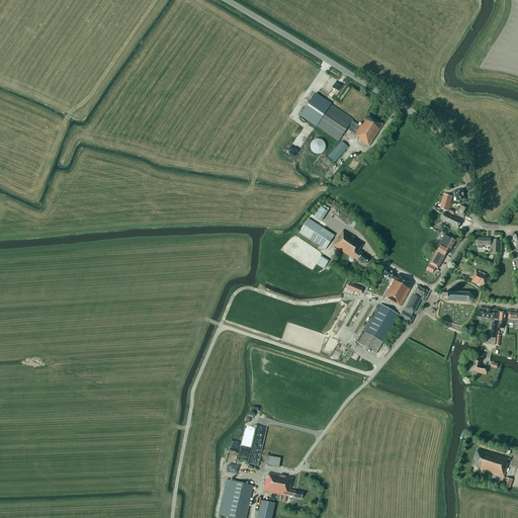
[(358,140),(369,147),(382,124),(367,115),(360,126),(352,121),(353,120),(315,94),(300,115),(339,142),(346,130),(354,135),(354,136),(359,139),(358,140)]
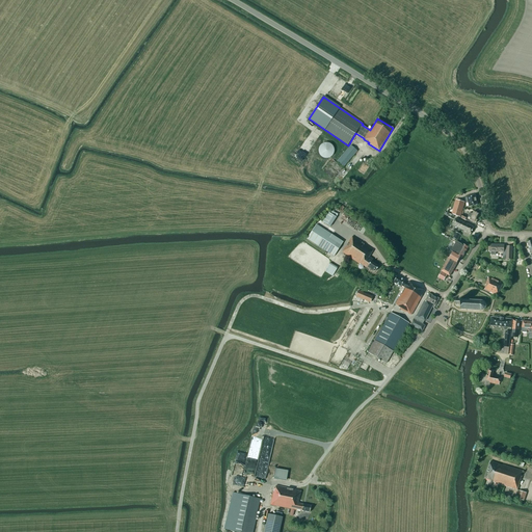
[(326,143),(325,143),(323,143),(322,144),(321,144),(320,145),(319,147),(319,149),(318,150),(318,152),(319,154),(320,155),(321,156),(322,158),(323,158),(325,159),(326,159),(328,159),(330,158),(331,157),(333,156),(334,154),(335,152),(335,151),(334,149),(334,148),(333,145),(331,144),(329,143),(328,143),(326,143)]
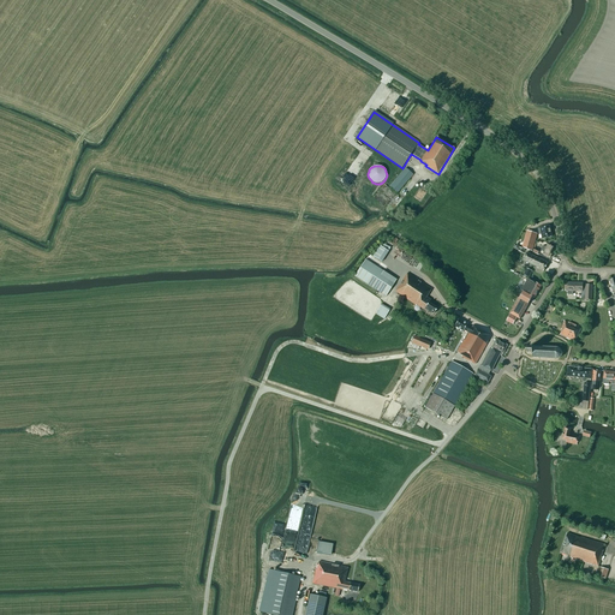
[(389,186),(398,193),(413,174),(406,168),(389,186)]
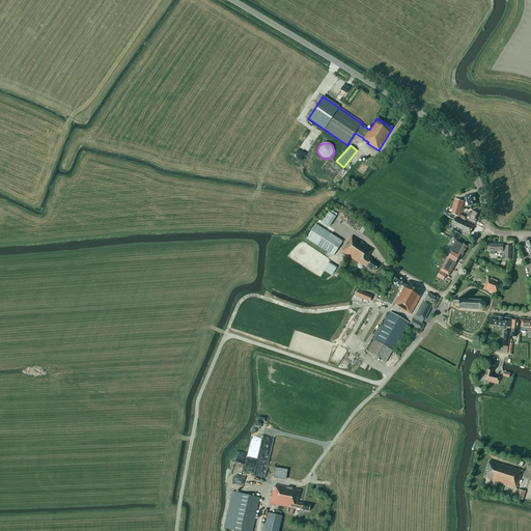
[(332,179),(342,168),(332,159),(322,170),(332,179)]
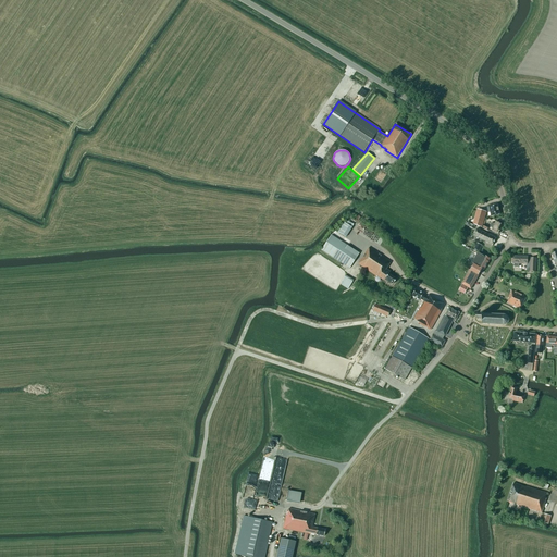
[(491,217),(499,214),(498,203),(489,206),(490,211),(491,217)]
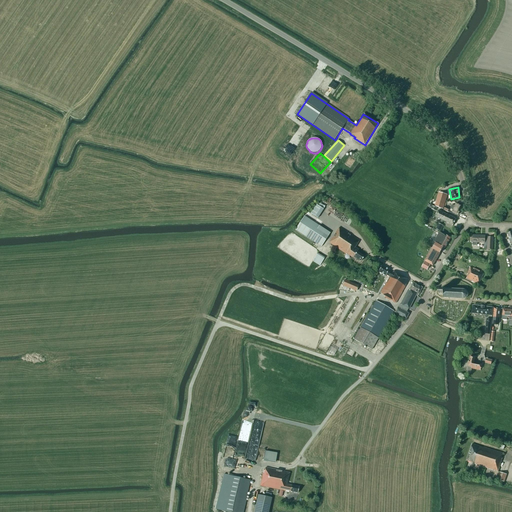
[(430,203),(430,205),(435,207),(443,209),(447,195),(439,192),(436,204),(430,203)]
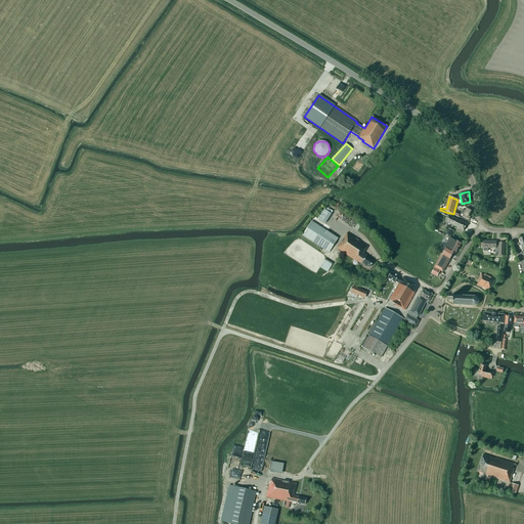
[(461,214),(464,215),(463,217),(469,220),(471,217),(470,216),(472,211),(467,208),(466,211),(463,210),(461,214)]
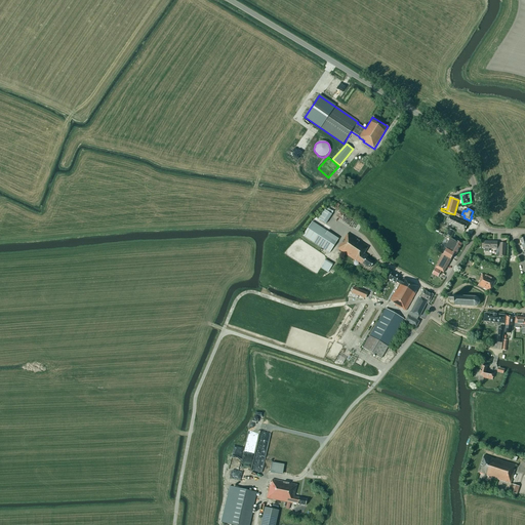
[(324,210),(319,219),(325,224),(331,214),(324,210)]
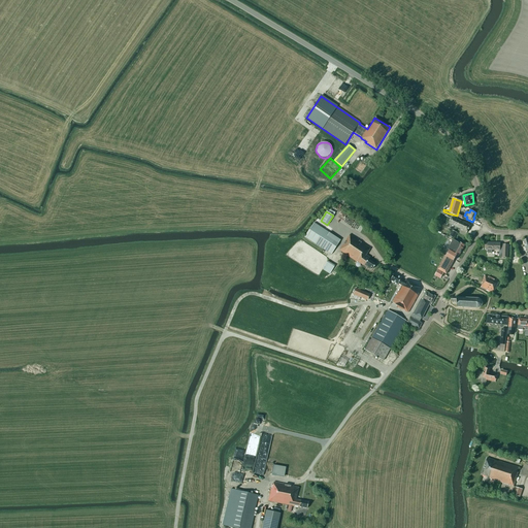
[(462,230),(462,231),(466,233),(467,232),(470,226),(452,217),(449,224),(462,230)]
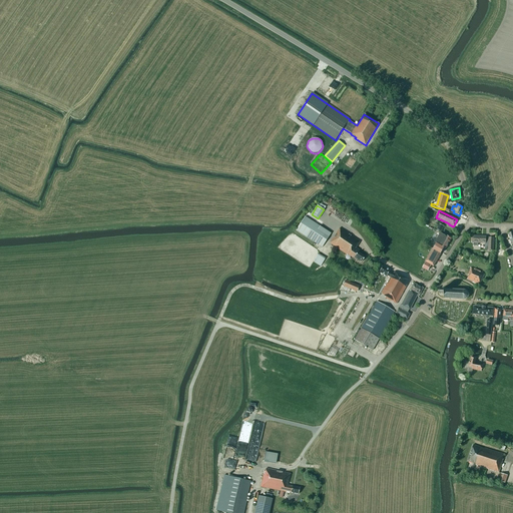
[(318,227),(320,224),(305,215),(296,229),(321,246),(328,236),(324,233),(325,231),(318,227)]
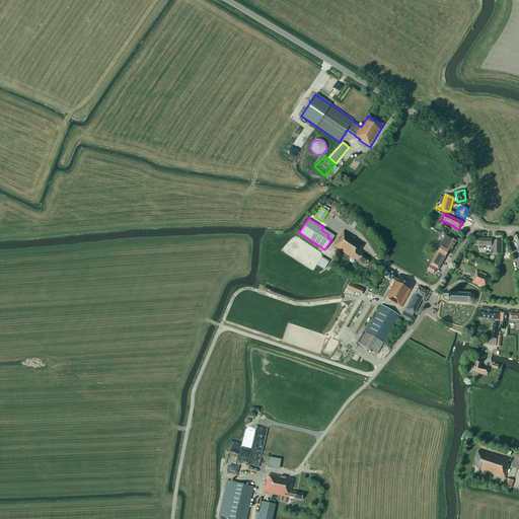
[(360,250),(364,244),(344,231),(334,246),(351,257),(358,262),(359,261),(366,266),(369,260),(362,255),(363,253),(360,250)]
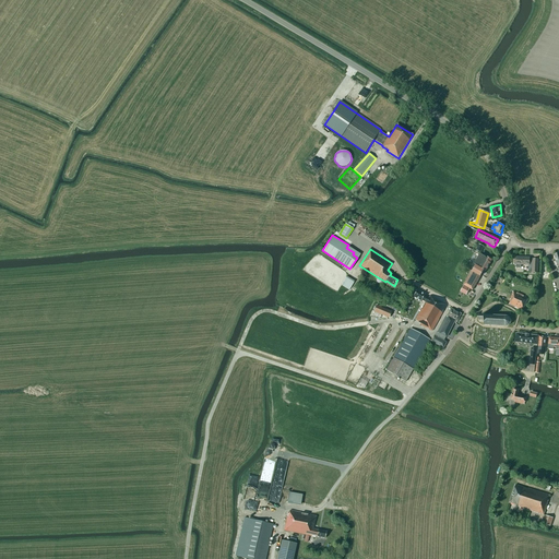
[(486,271),(492,260),(486,257),(486,258),(479,254),(473,266),(475,266),(472,272),(464,285),(473,290),(484,270),(486,271)]
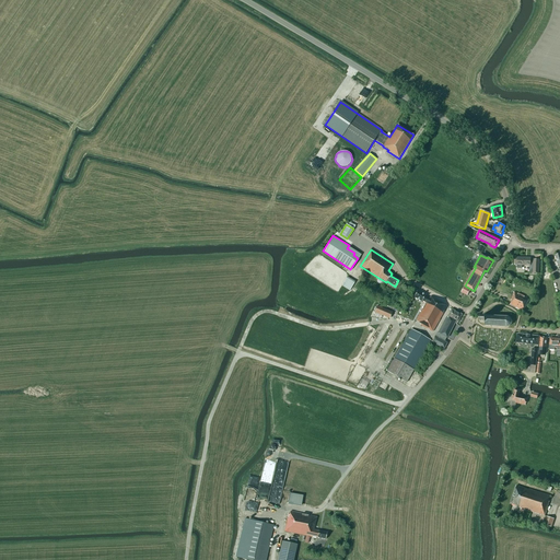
[(539,273),(539,263),(539,260),(531,259),(531,258),(517,258),(517,266),(517,268),(518,269),(521,269),(522,268),(522,266),(529,266),(529,273),(539,273)]
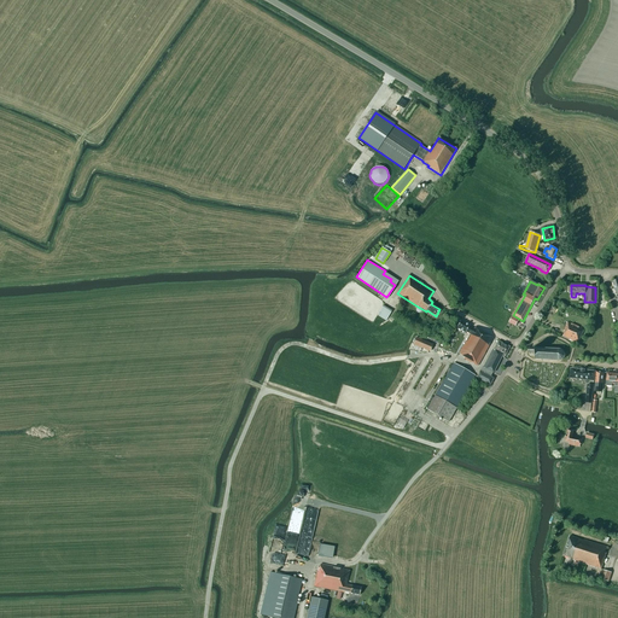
[(392,312),(383,305),(378,316),(386,321),(392,312)]
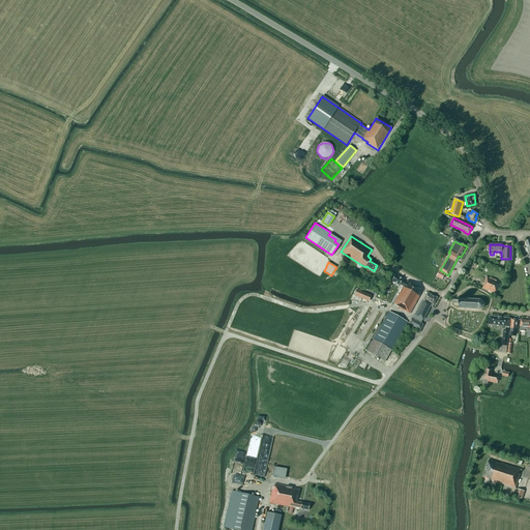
[(393,303),(399,306),(398,307),(409,315),(423,290),(407,281),(406,283),(402,281),(403,280),(395,275),(391,282),(392,282),(392,283),(394,284),(395,284),(399,286),(400,285),(404,287),(393,303)]
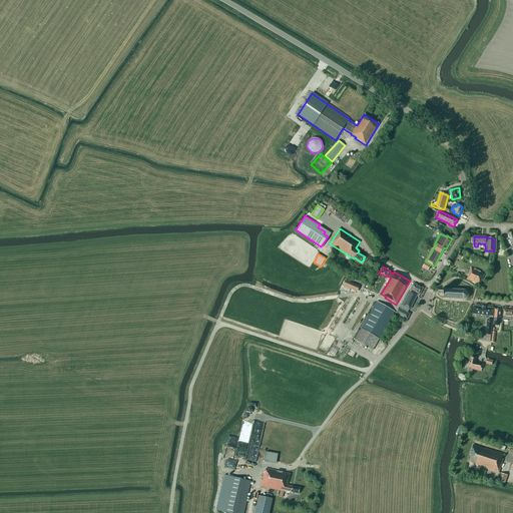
[(468,275),(469,276),(467,279),(480,285),(485,274),(472,268),(468,275)]
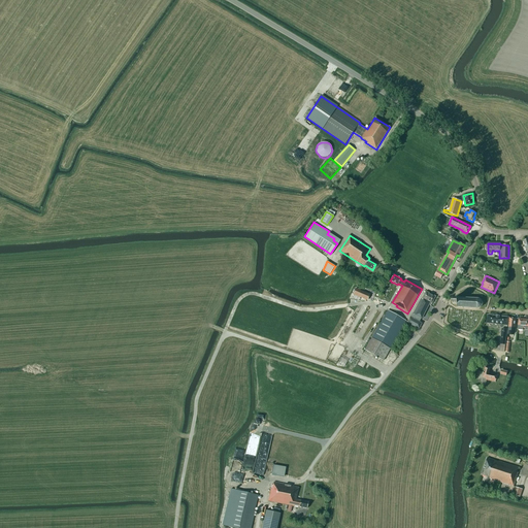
[(369,294),(356,289),(354,294),(367,300),(369,294)]
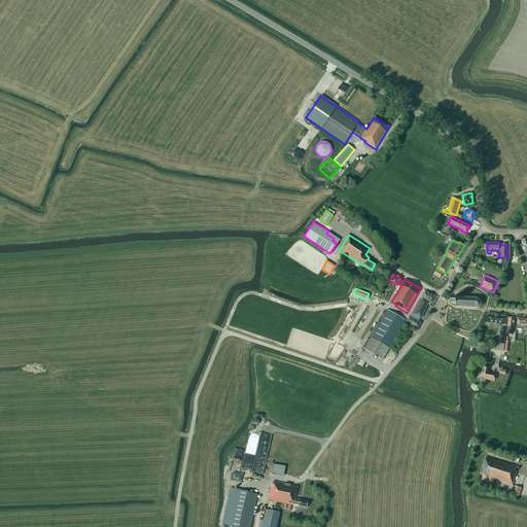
[(420,300),(427,304),(427,305),(430,306),(434,296),(425,291),(420,300)]
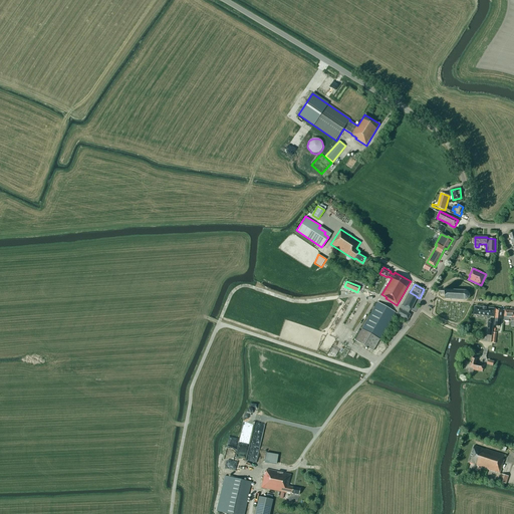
[(469,298),(469,297),(469,296),(469,295),(469,294),(469,293),(468,292),(467,291),(466,291),(466,290),(465,290),(445,289),(445,291),(441,291),(441,296),(445,296),(445,299),(465,300),(466,300),(467,299),(468,299),(468,298),(469,298)]
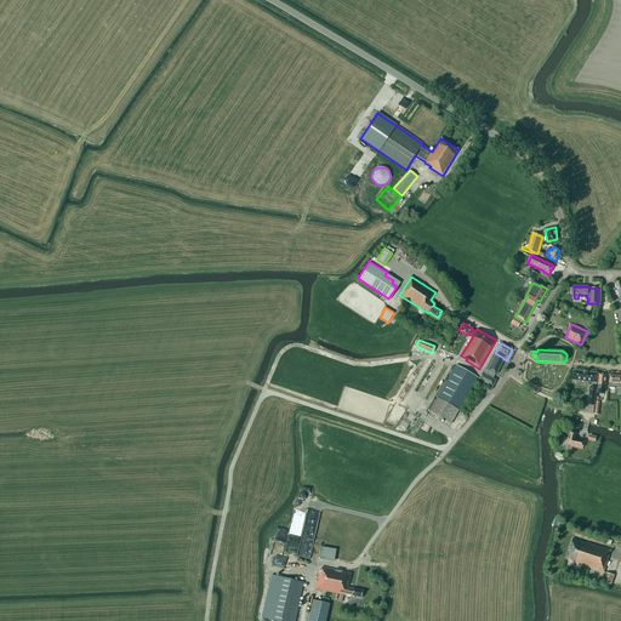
[(496,375),(503,359),(503,358),(495,353),(494,353),(485,370),(484,369),(482,375),(479,380),(493,387),(495,381),(493,380),(495,375),(496,375)]
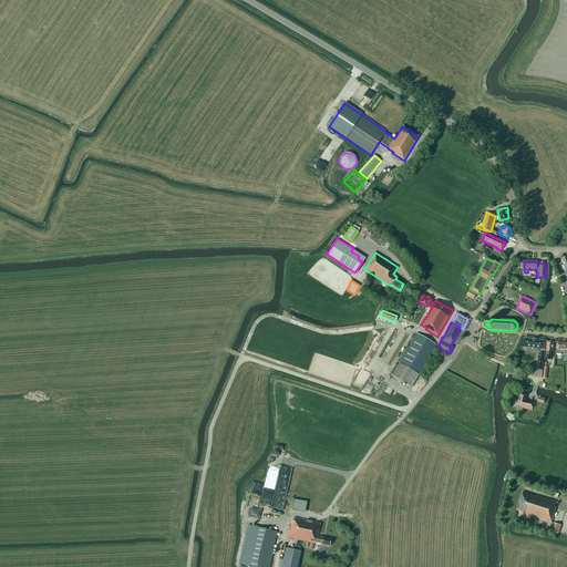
[(416,333),(392,375),(412,388),(436,344),(416,333)]
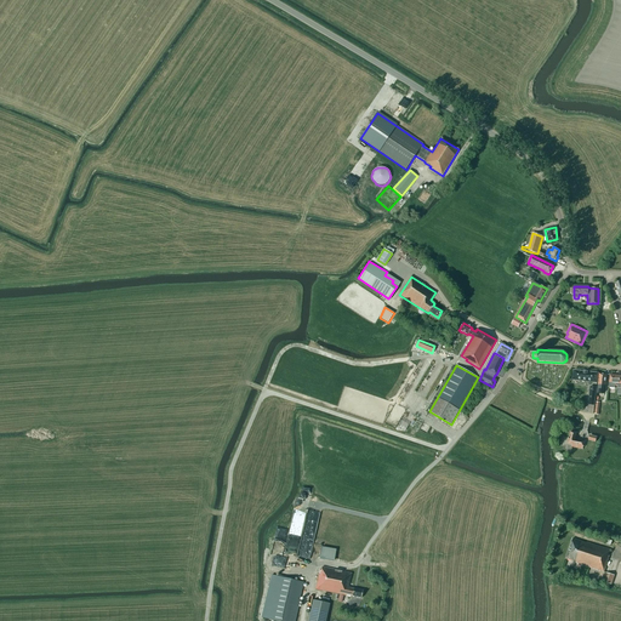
[(598,374),(574,371),(573,380),(597,383),(598,374)]
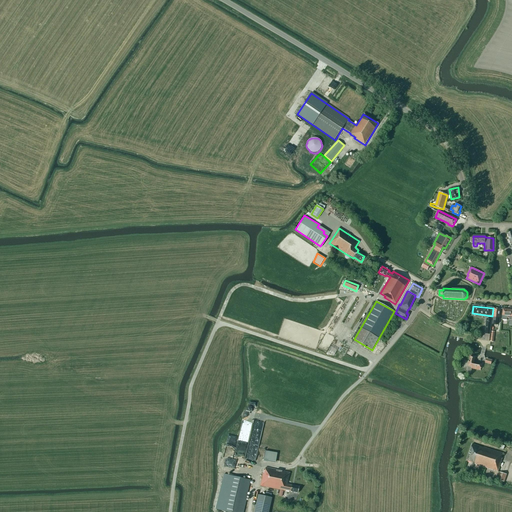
[(509,319),(509,320),(511,320),(511,318),(511,309),(503,309),(502,320),(507,320),(507,318),(509,319)]
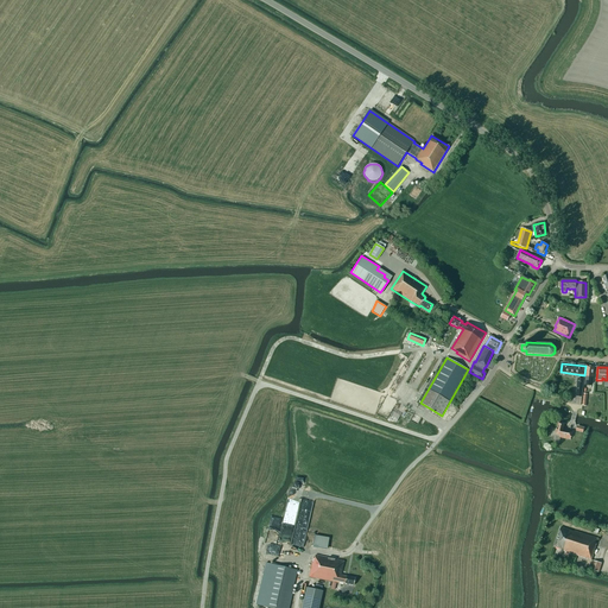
[(559,438),(570,441),(570,438),(571,438),(572,434),(563,431),(565,424),(558,423),(556,435),(561,436),(559,438)]
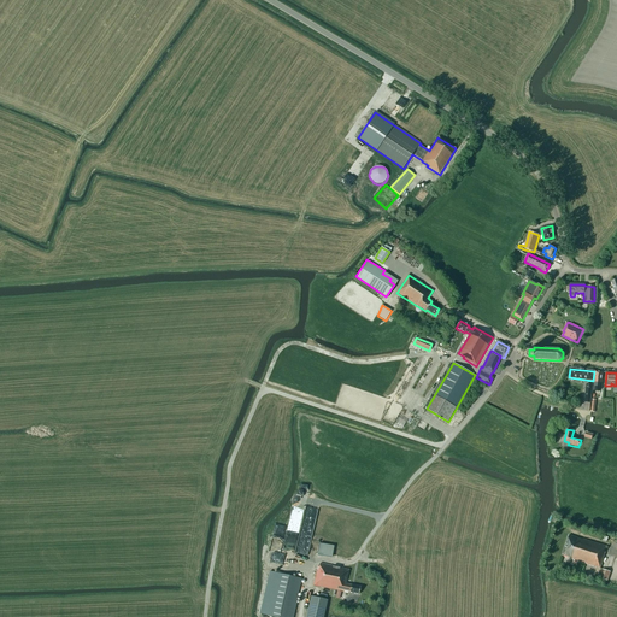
[(297,557),(304,558),(311,530),(292,526),(285,552),(298,556),(297,557)]
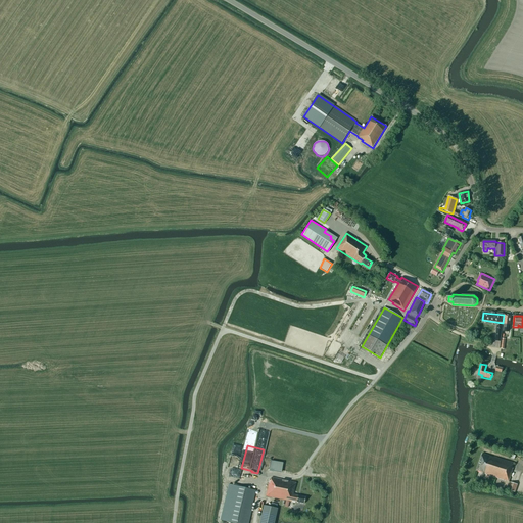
[(484,474),(509,482),(513,469),(513,468),(514,464),(494,457),(494,458),(482,454),(477,471),(484,473),(484,474)]
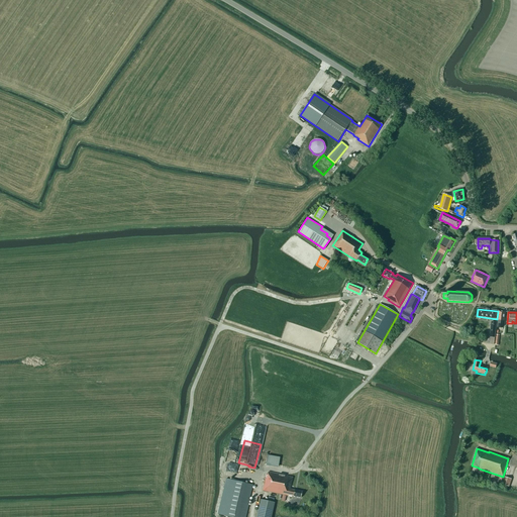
[(268,455),(266,466),(278,468),(280,457),(268,455)]
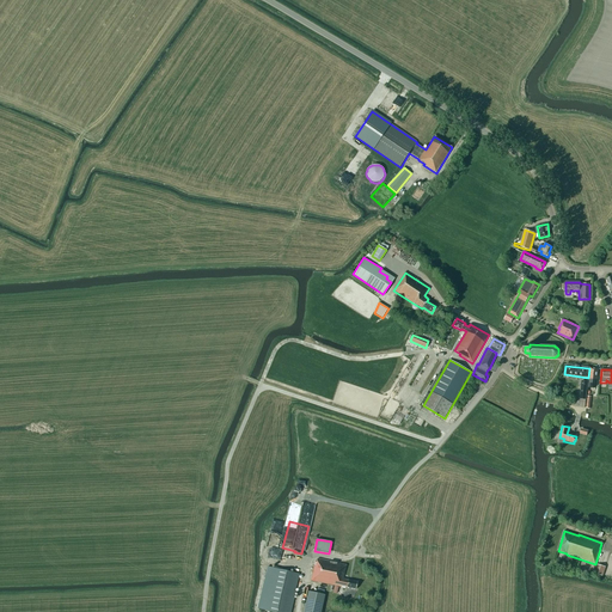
[(329,562),(318,560),(317,565),(314,564),(312,581),(341,587),(342,586),(356,589),(357,582),(343,579),(347,565),(337,563),(338,560),(330,558),(329,562)]
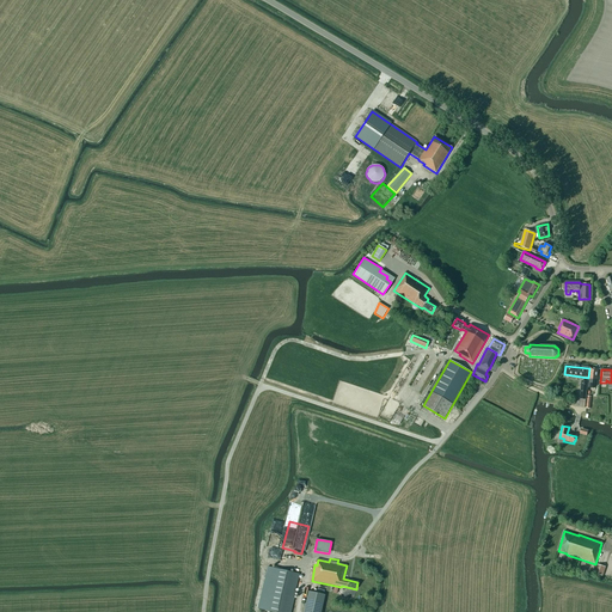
[(594,574),(595,574),(594,577),(599,579),(599,575),(603,576),(606,568),(598,564),(594,574)]
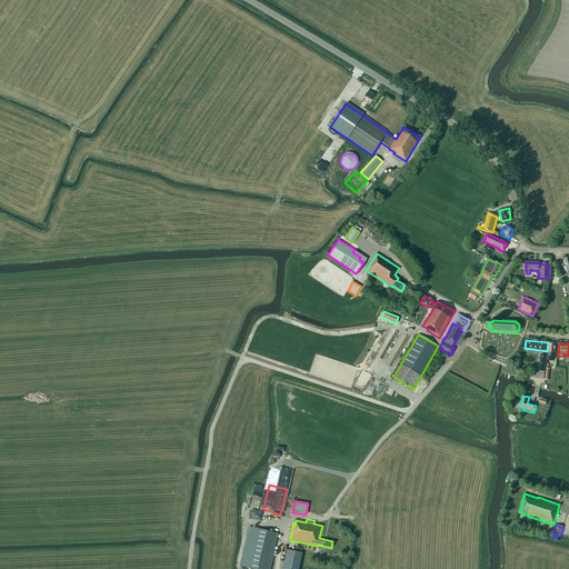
[(269,568),(278,535),(249,527),(240,566),(252,568),(269,568)]
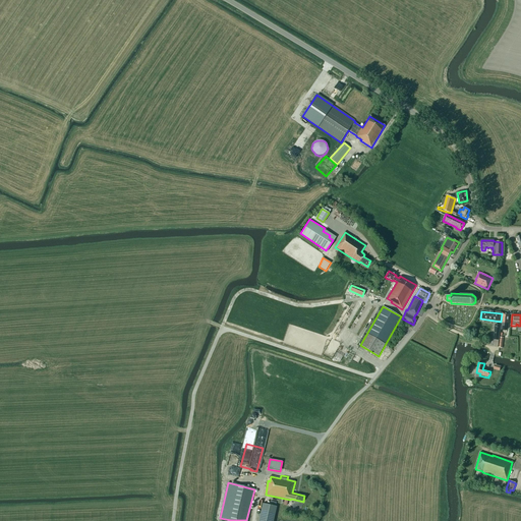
[(273,520),(277,507),(262,503),(257,520),(273,520)]
